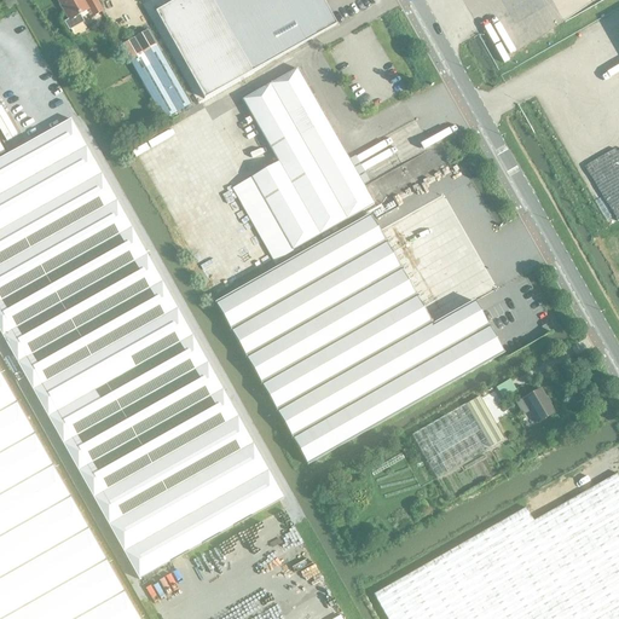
[(82,22),(79,16),(86,11),(90,18),(102,12),(94,0),(58,0),(69,21),(65,23),(69,29),(82,22)]
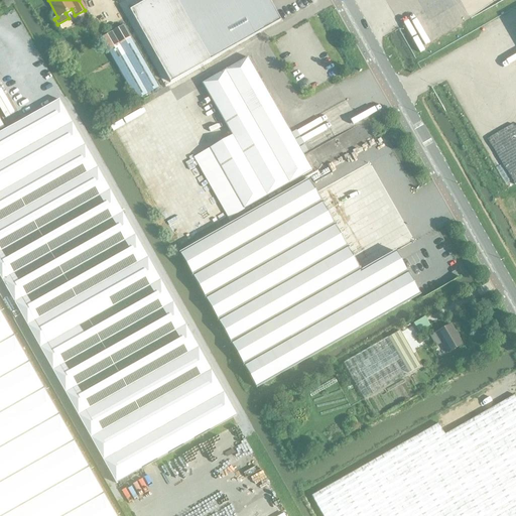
[(276,13),(270,3),(268,0),(265,0),(250,9),(245,0),(175,0),(210,60),(280,21),(276,13)]
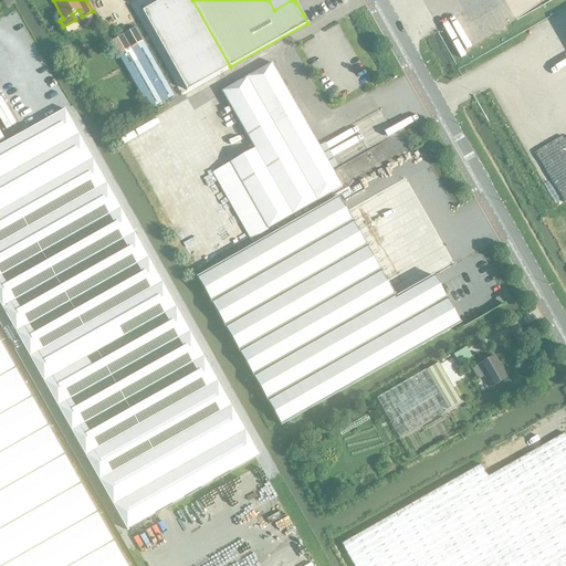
[(135,28),(109,42),(149,109),(174,95),(135,28)]
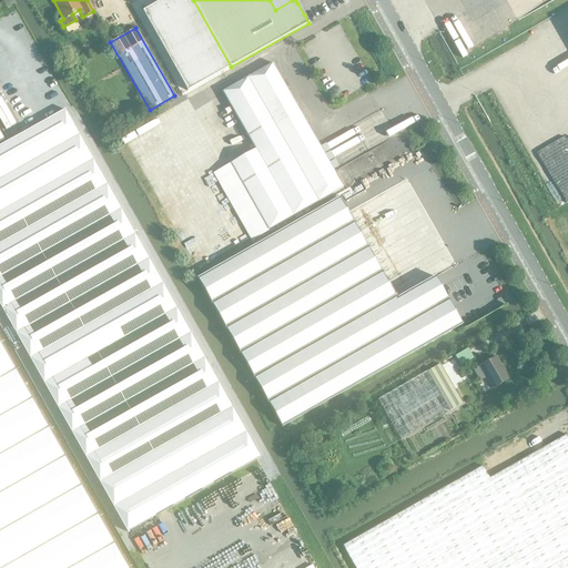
[(272,63),(222,92),(293,216),(343,188),(272,63)]
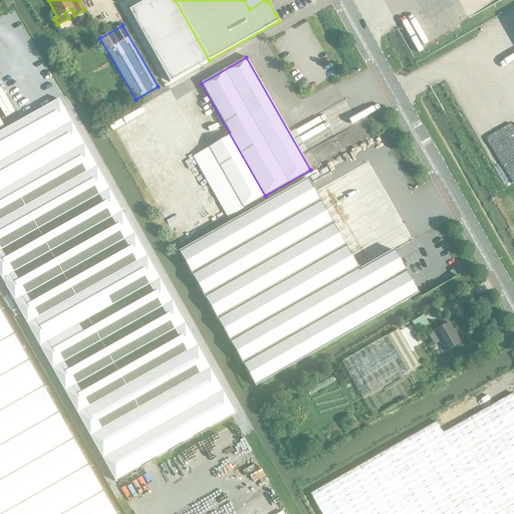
[(0,276),(2,280),(115,481),(235,414),(59,99),(0,132),(0,276)]
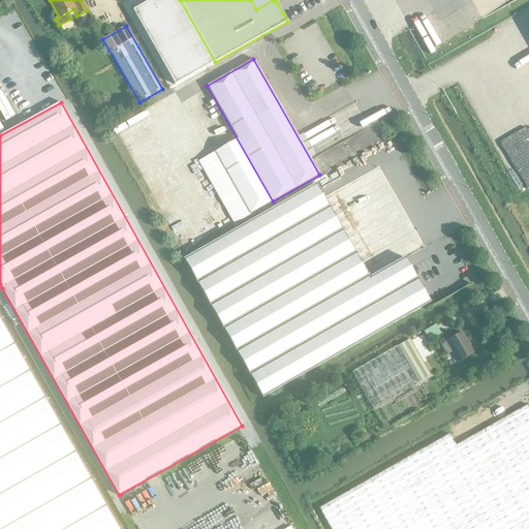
[(311,157),(315,154),(305,132),(300,135),(311,157)]
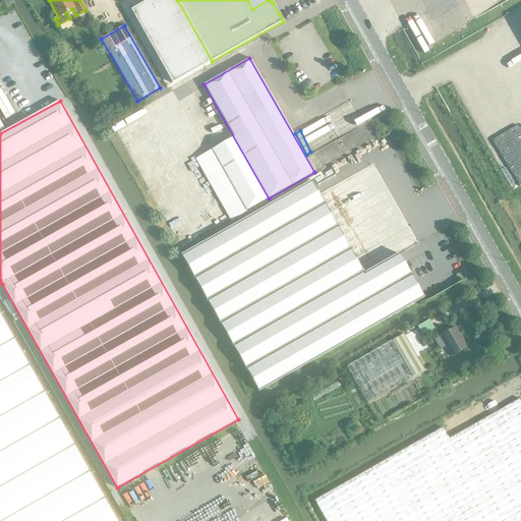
[(392,241),(402,235),(396,224),(409,216),(396,192),(389,196),(363,152),(181,254),(258,392),(423,298),(392,241)]
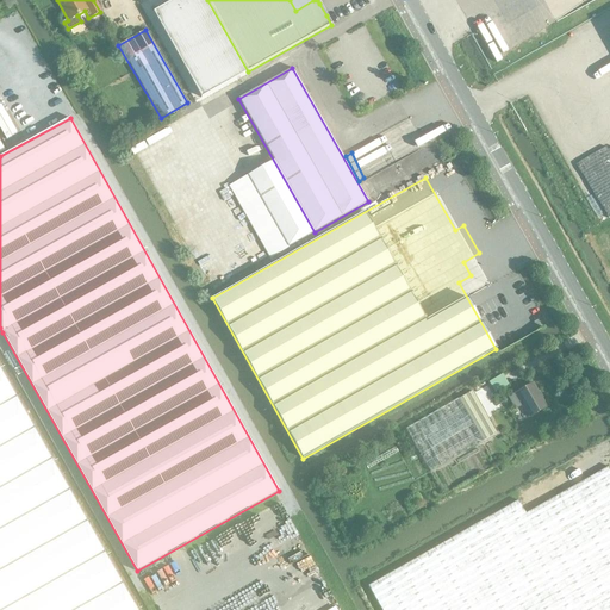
[(136,609),(87,522),(0,368),(0,609),(136,609)]
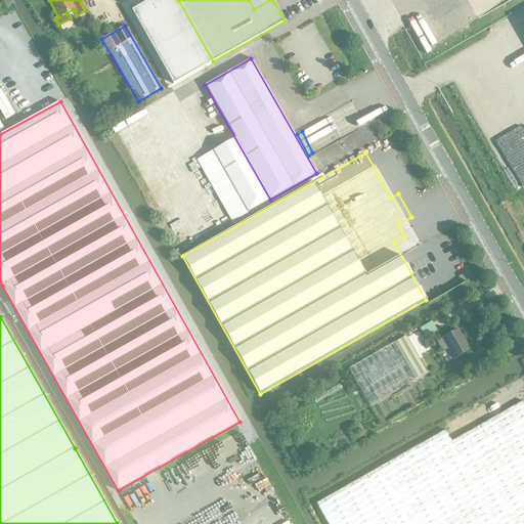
[(457,330),(443,338),(454,358),(469,350),(457,330)]
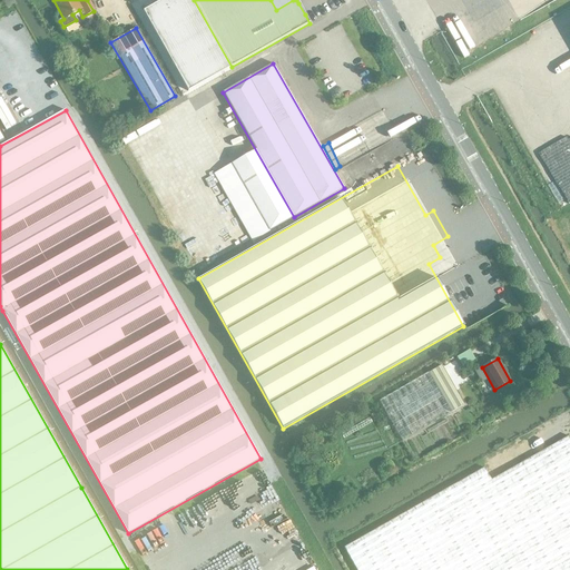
[(402,441),(464,404),(441,365),(379,401),(402,441)]
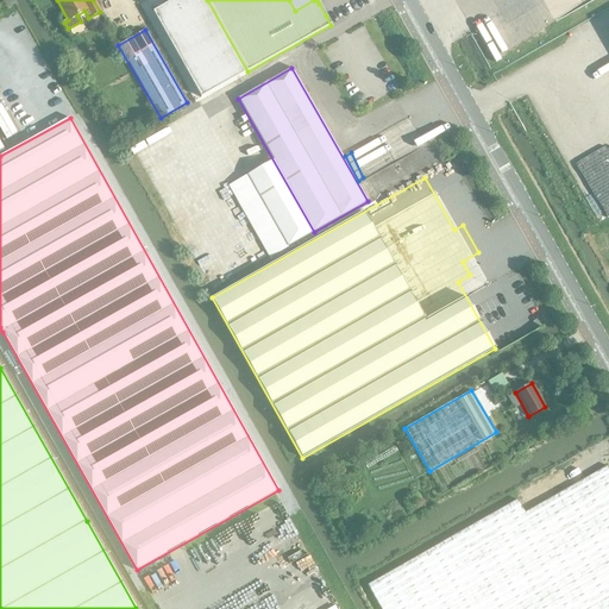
[(608,608),(608,469),(607,465),(525,513),(516,500),(368,585),(381,608),(608,608)]
